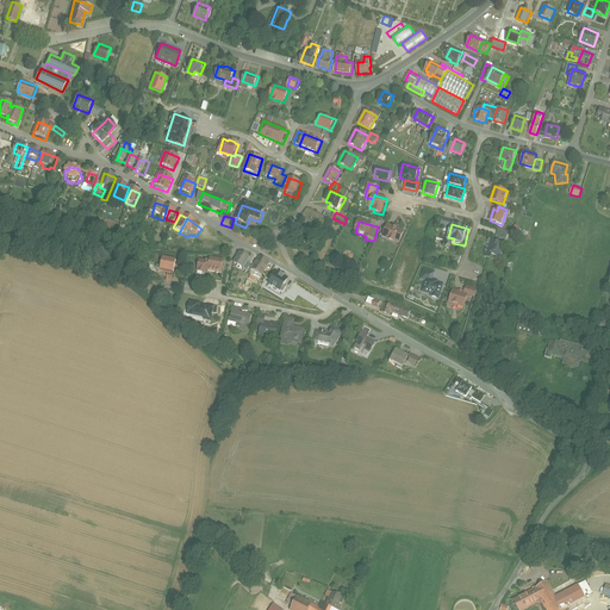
[(406,232),(390,226),(384,240),(400,247),(406,232)]
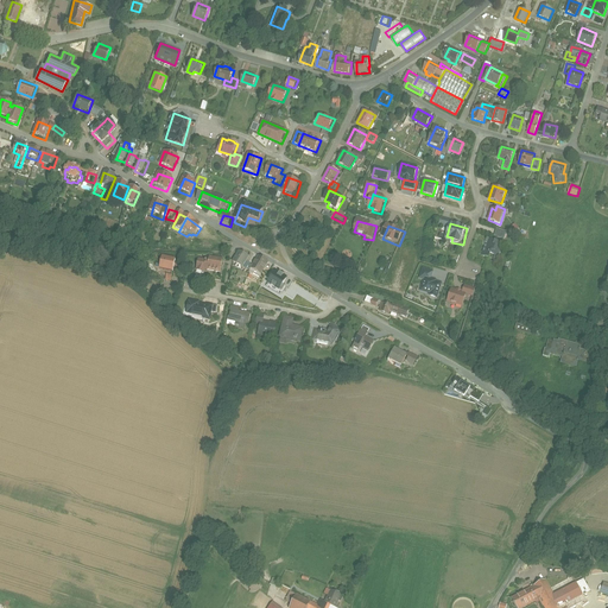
[(507,233),(498,229),(494,238),(505,241),(507,233)]
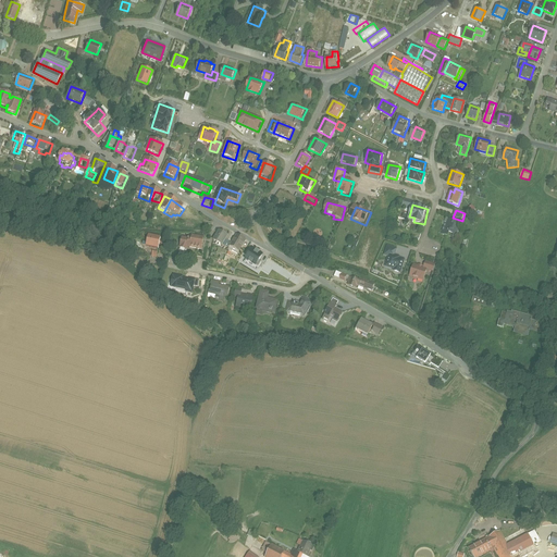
[(459,224),(446,220),(441,236),(454,240),(459,224)]
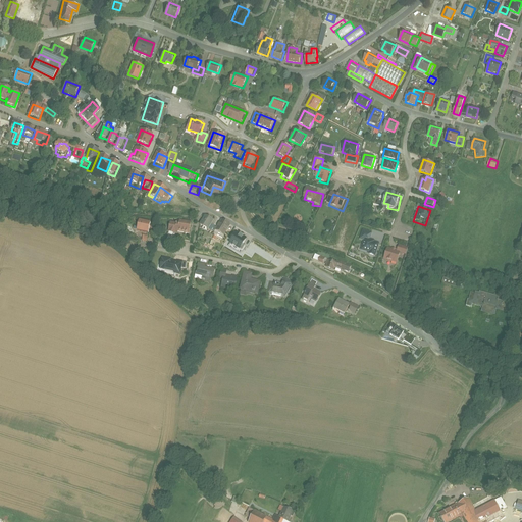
[(209,237),(210,233),(213,228),(216,223),(207,218),(202,229),(205,230),(203,233),(209,237)]
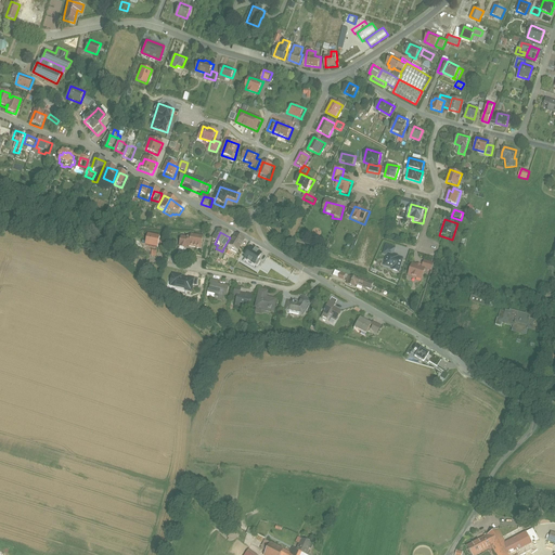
[(162,240),(149,237),(146,249),(160,252),(162,240)]
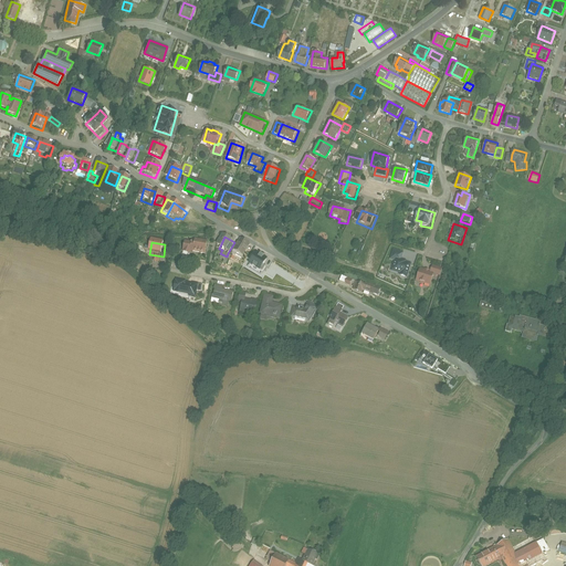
[(244,262),(252,248),(242,242),(238,251),(234,257),(244,262)]
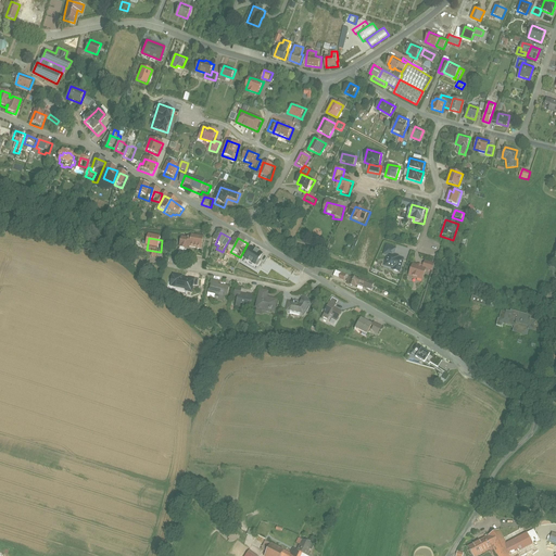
[(189,255),(190,252),(204,254),(206,241),(193,239),(193,241),(184,240),(184,247),(180,253),(189,255)]
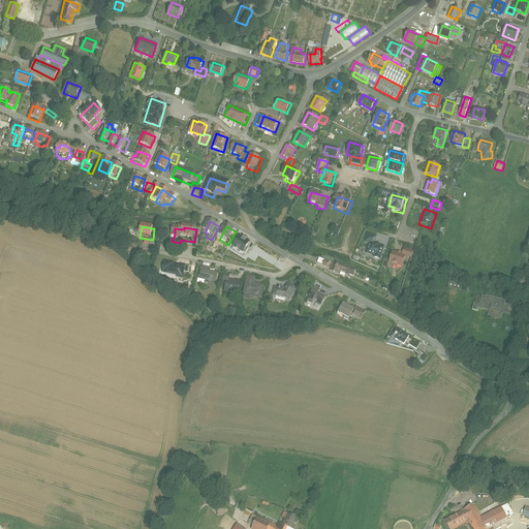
[(219,240),(222,235),(216,231),(213,237),(219,240)]
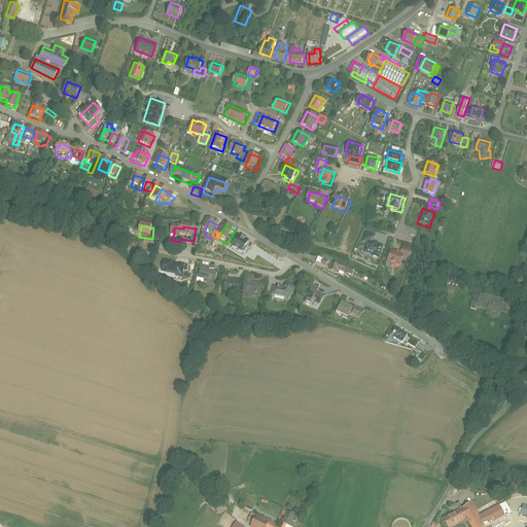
[(367,242),(374,244),(376,237),(366,234),(363,243),(367,244),(367,242)]
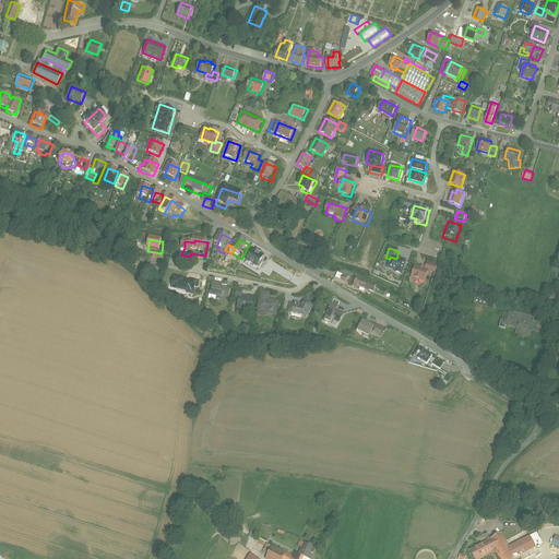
[(265,259),(252,251),(246,263),(259,271),(265,259)]
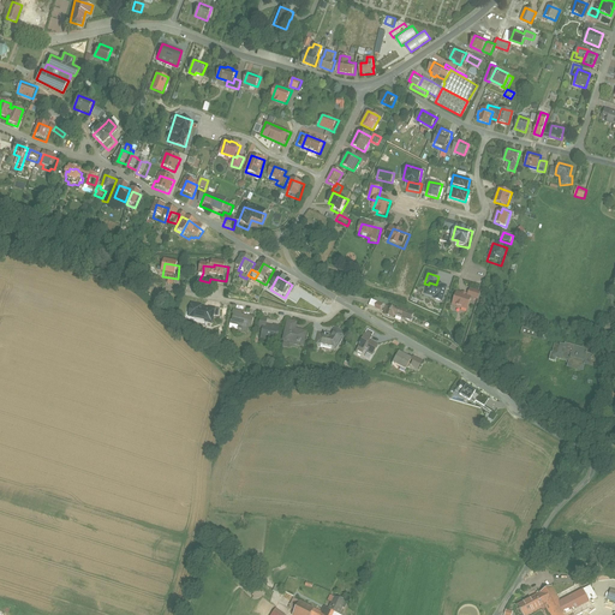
[(429,285),(425,297),(435,299),(434,302),(442,304),(447,288),(441,286),(436,285),(429,282),(429,285)]
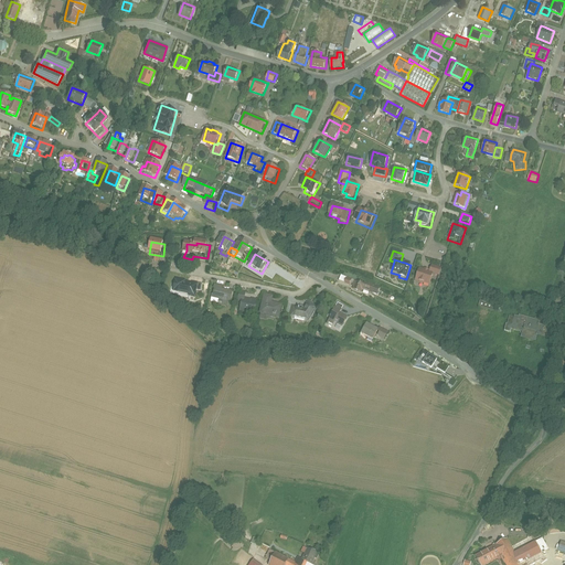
[(433,268),(432,275),(420,272),(417,284),(430,288),(435,276),(440,278),(443,272),(433,268)]
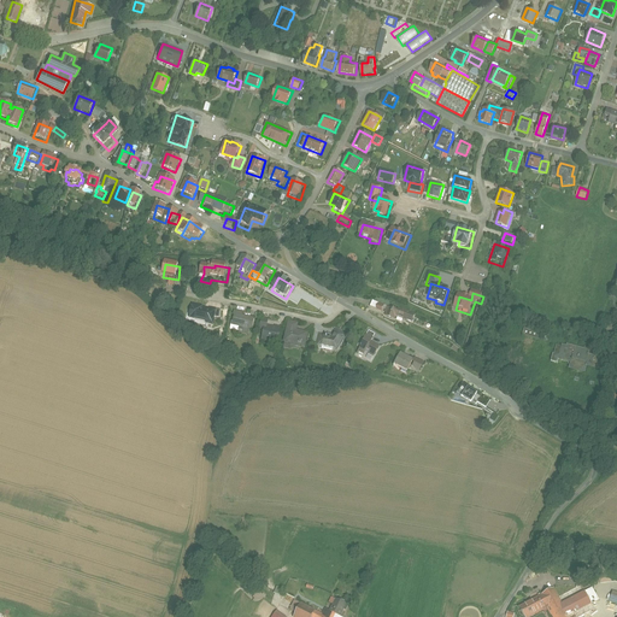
[(375,311),(382,313),(383,307),(377,305),(378,304),(372,301),(370,307),(376,310),(375,311)]
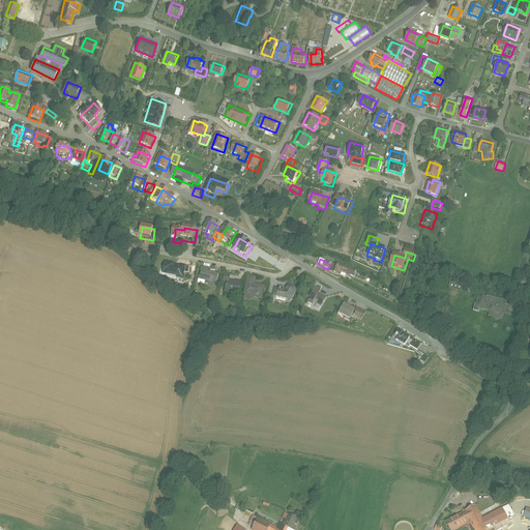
[(183,282),(186,268),(180,267),(180,268),(174,267),(174,266),(166,264),(163,275),(168,276),(167,278),(183,282)]
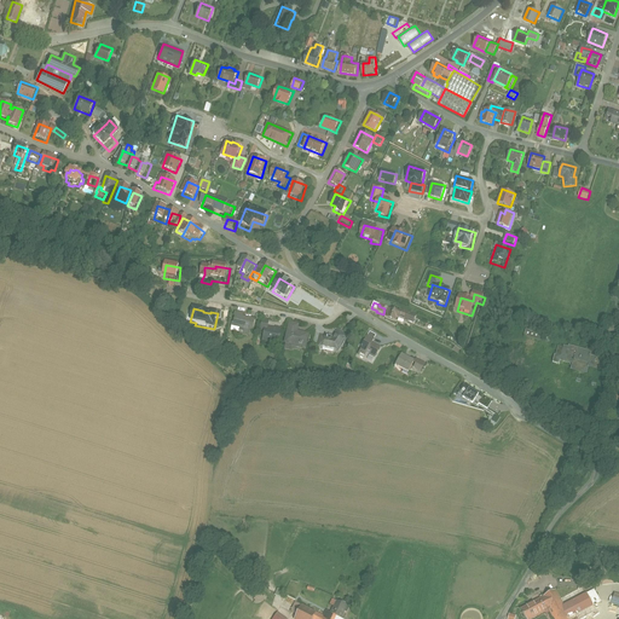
[(417,317),(388,308),(386,316),(387,316),(386,319),(397,323),(398,318),(415,324),(417,317)]
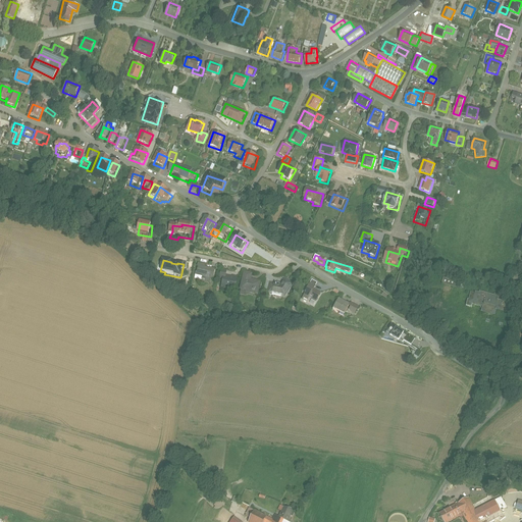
[(214,281),(216,271),(206,269),(207,267),(200,265),(197,275),(196,275),(195,281),(203,282),(202,284),(211,285),(212,280),(214,281)]
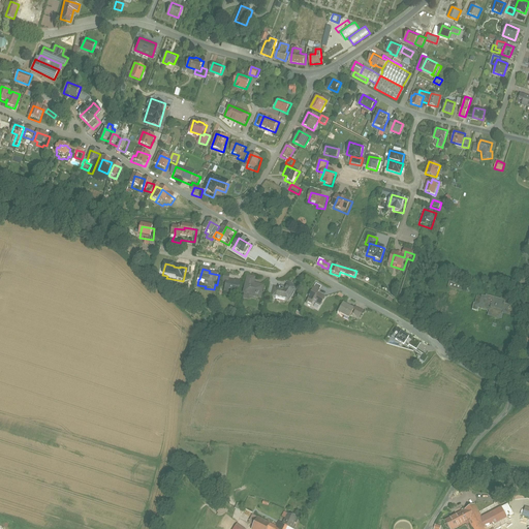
[(227,285),(225,292),(232,294),(232,296),(239,298),(242,283),(231,280),(232,276),(225,274),(223,284),(227,285)]
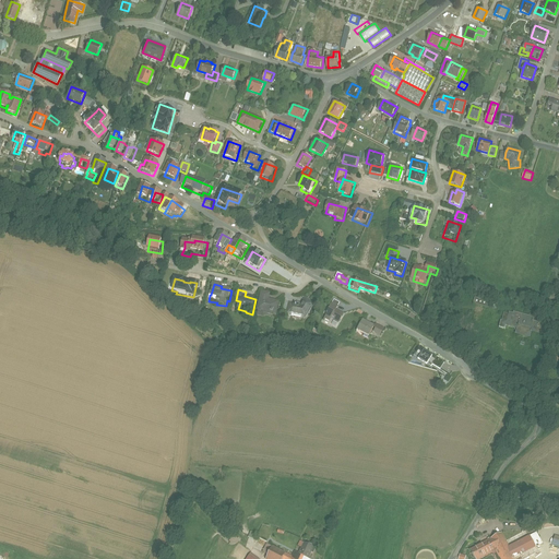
[(258,313),(276,318),(280,304),(270,301),(271,295),(262,294),(258,313)]
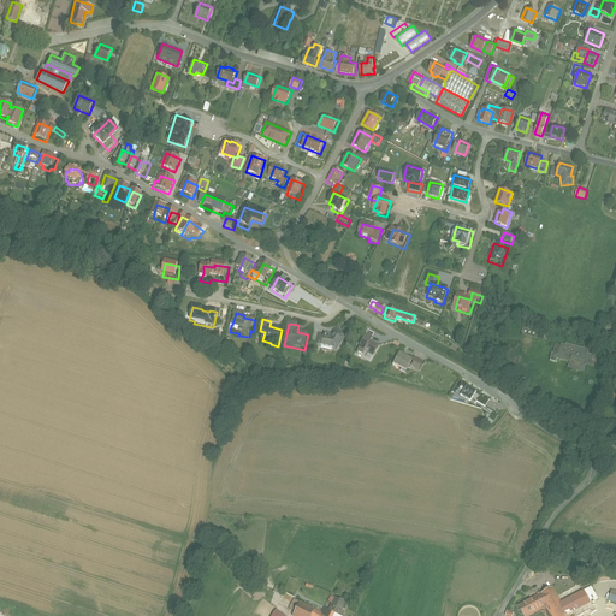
[(318,349),(339,353),(348,336),(336,330),(331,339),(319,337),(318,349)]
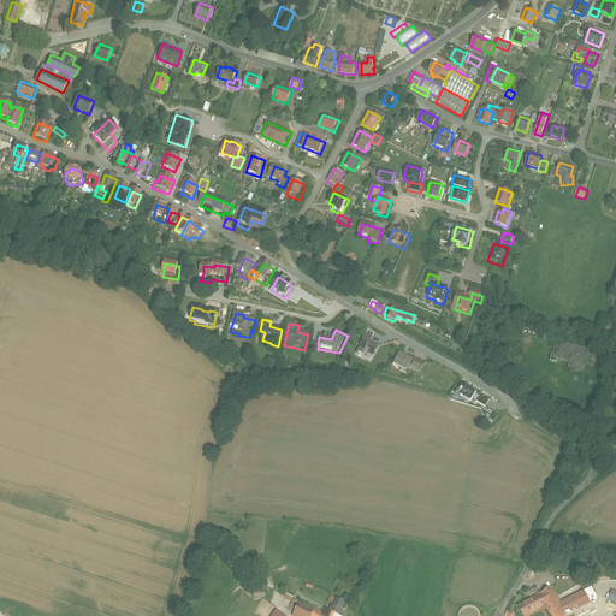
[(366,356),(367,353),(369,354),(368,356),(373,359),(379,347),(371,343),(374,336),(369,332),(359,353),(366,356)]
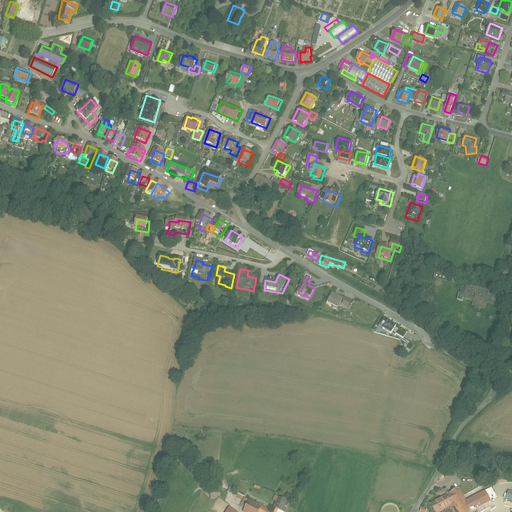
[(456,281),(435,276),(433,280),(454,286),(456,281)]
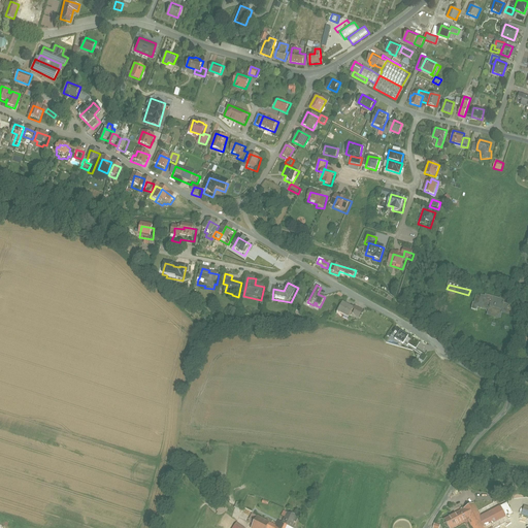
[(493,297),(486,296),(486,297),(482,296),(481,298),(476,297),(474,305),(473,304),(471,311),(473,311),(477,312),(479,310),(492,314),(491,319),(501,322),(503,315),(510,317),(513,306),(504,304),(505,300),(493,297)]
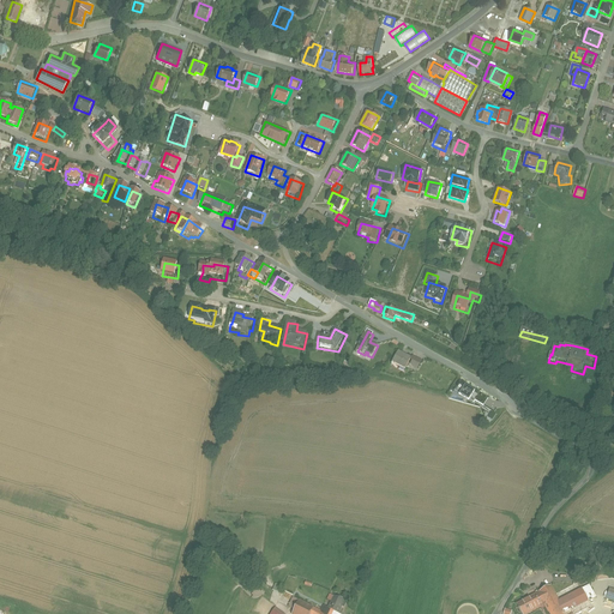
[(411,359),(399,351),(392,363),(405,371),(411,359)]
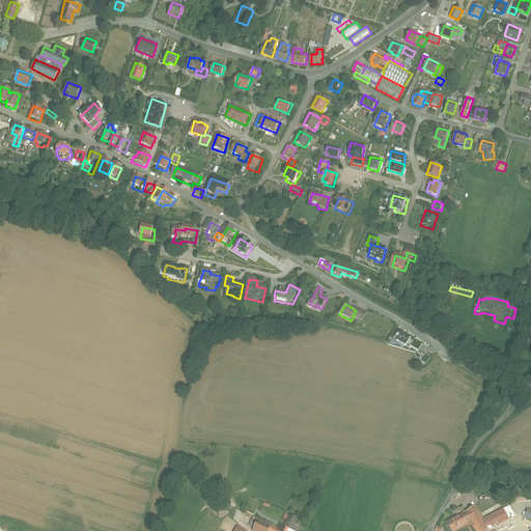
[(359,308),(355,316),(362,319),(366,312),(359,308)]
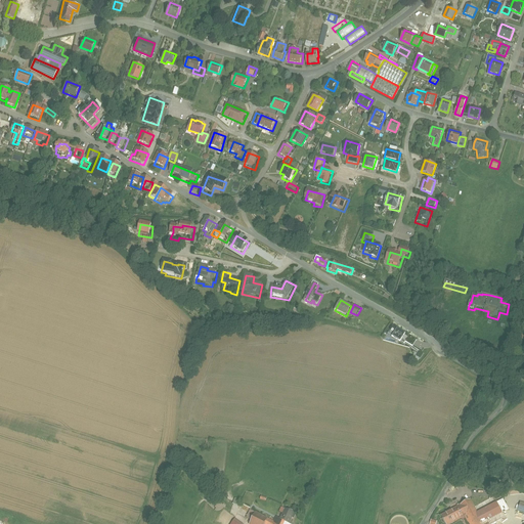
[(388,334),(404,344),(404,342),(412,347),(418,339),(393,324),(388,334)]
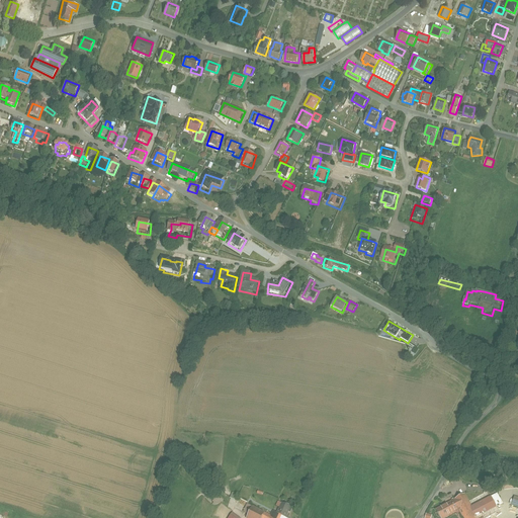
[(497,494),(492,497),(497,507),(497,508),(503,505),(497,494)]
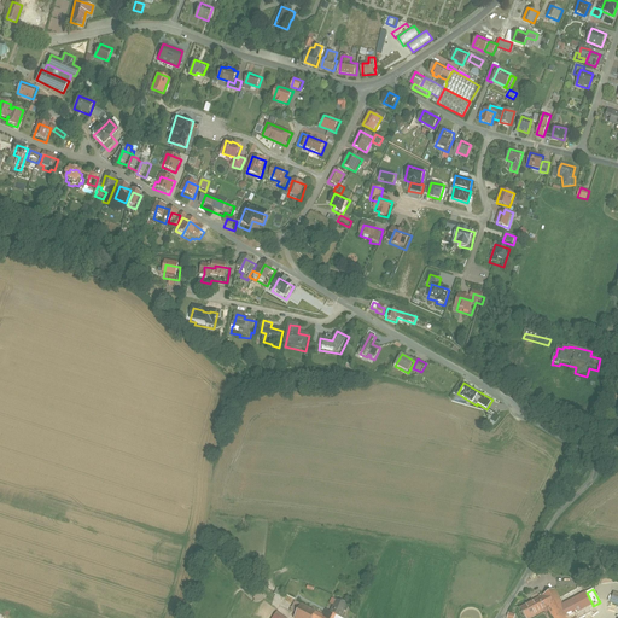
[(587,593),(564,605),(555,590),(542,598),(548,610),(553,617),(576,617),(575,614),(578,612),(593,605),(587,593)]
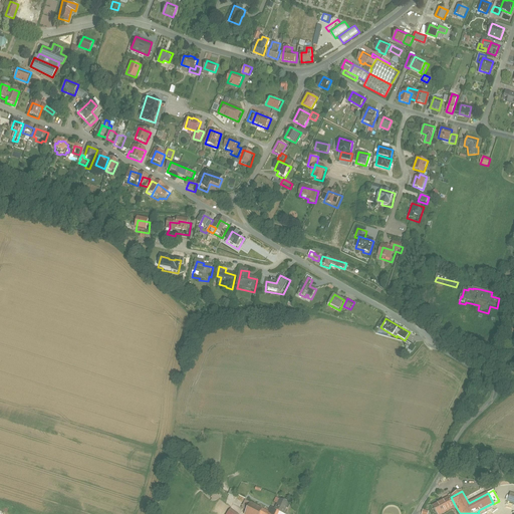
[(438,504),(433,506),(437,513),(442,513),(456,507),(451,497),(444,501),(443,500),(438,503),(438,504)]
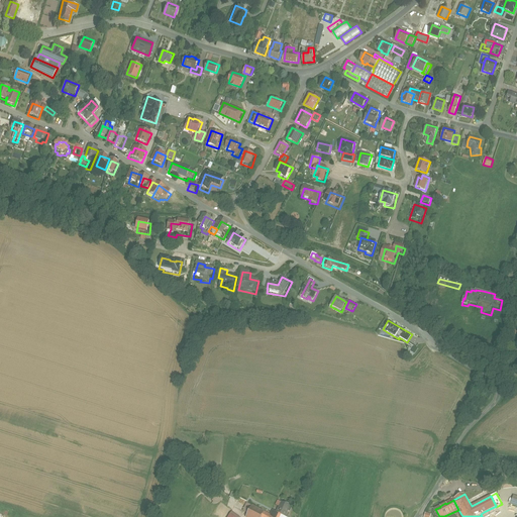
[(278,513),(284,516),(286,516),(287,516),(293,507),(280,501),(277,506),(281,507),(278,513)]
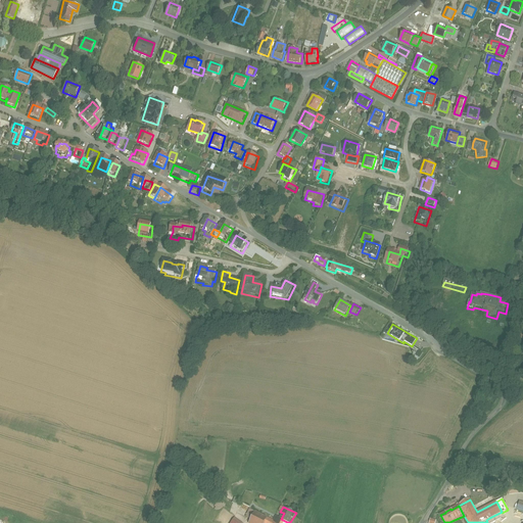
[(247,518),(252,521),(256,512),(251,510),(247,518)]
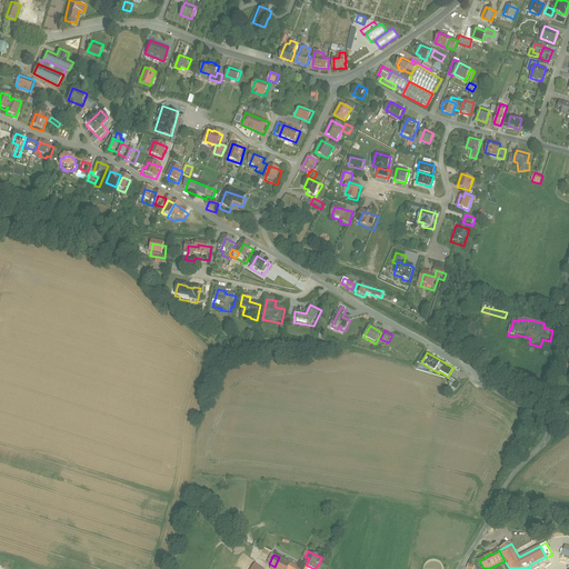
[(290,568),(293,565),(279,557),(275,567),(272,568),(290,568)]
